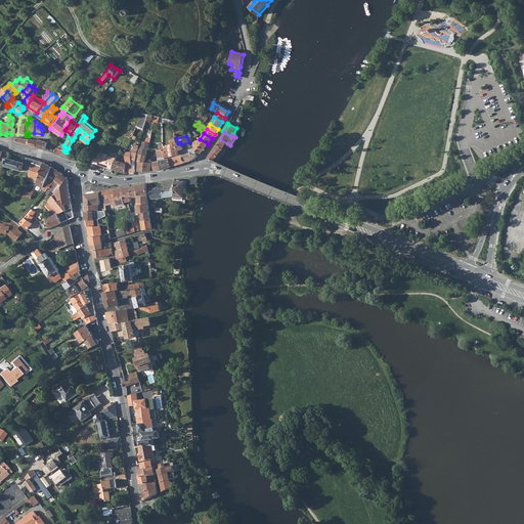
[(198,142),(197,140),(192,143),(193,146),(194,148),(199,155),(200,155),(202,153),(204,150),(208,144),(200,139),(199,139),(198,139),(199,141),(198,142)]
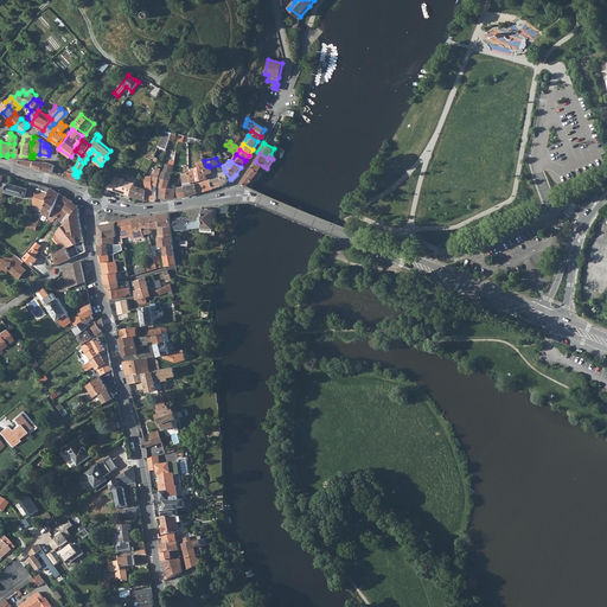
[(255,161),(251,166),(260,171),(263,166),(255,161)]
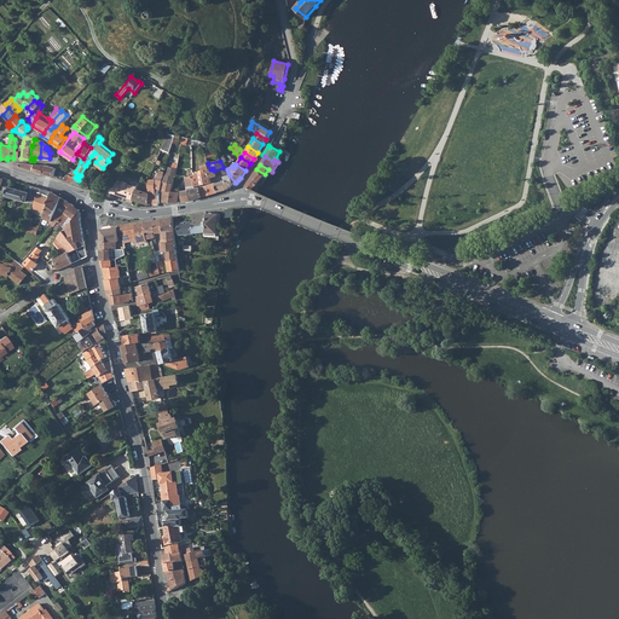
[(46,166),(44,174),(53,177),(56,169),(46,166)]
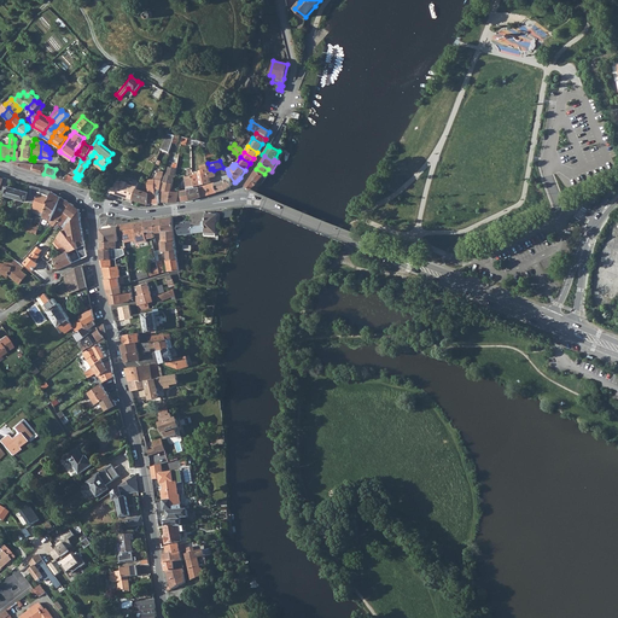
[(199,167),(202,172),(204,170),(204,173),(207,172),(209,179),(216,176),(214,170),(213,168),(210,169),(208,169),(207,165),(199,167)]
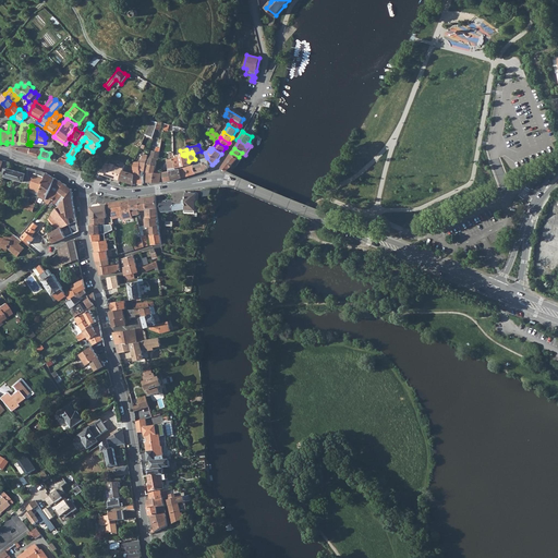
[(149,157),(147,165),(148,165),(156,166),(156,161),(157,159),(157,158),(158,158),(159,152),(153,150),(152,157),(149,157)]
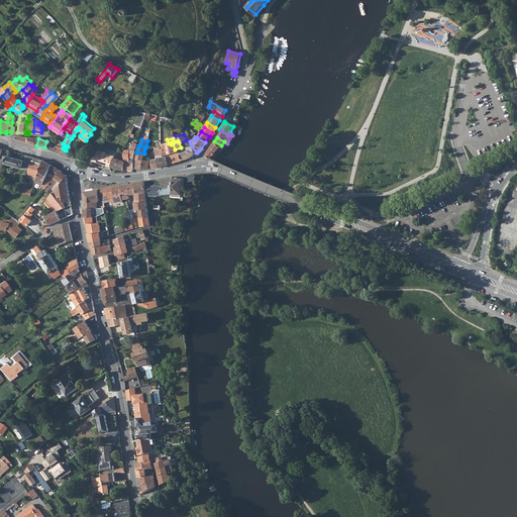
[(164,146),(161,147),(163,156),(163,158),(166,157),(177,153),(175,149),(173,143),(171,144),(167,145),(164,146)]
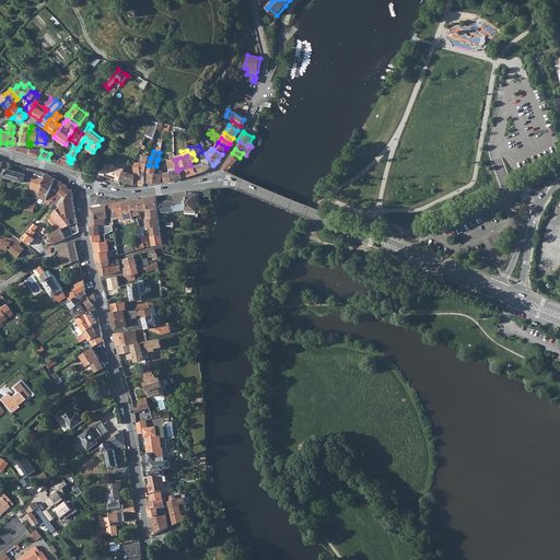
[(231,155),(222,168),(229,172),(238,159),(231,155)]
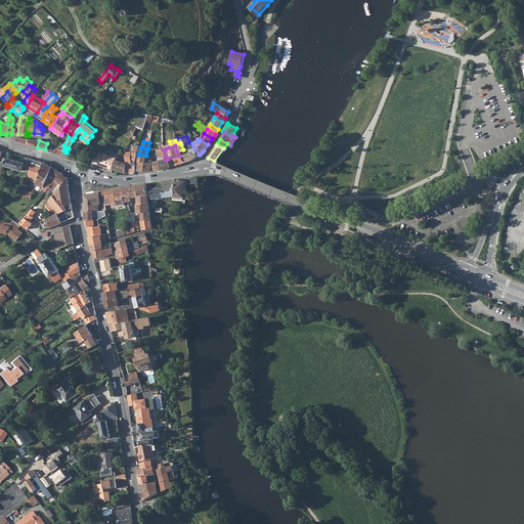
[(163,149),(155,149),(155,150),(156,150),(157,150),(160,159),(165,158),(163,149)]
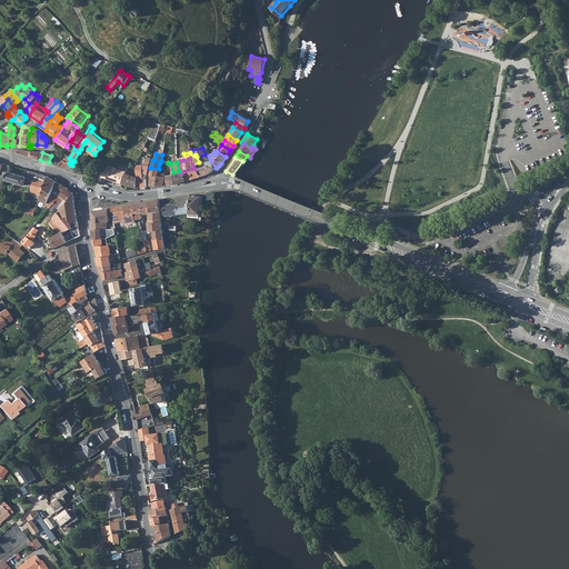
[(0,179),(7,181),(28,187),(32,188),(37,178),(37,175),(38,173),(29,171),(27,178),(8,172),(10,166),(2,163),(2,165),(0,163),(0,179)]
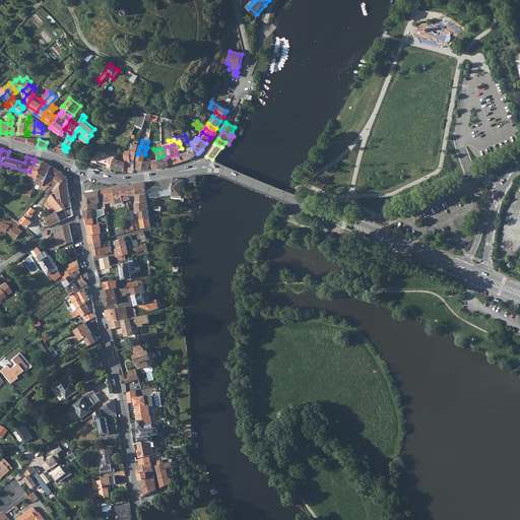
[(98,152),(93,160),(104,165),(108,167),(111,155),(99,151),(98,152)]
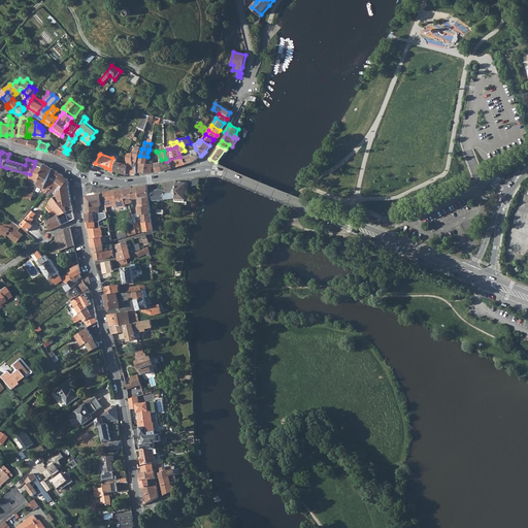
[(128,154),(126,155),(126,157),(127,162),(126,162),(127,164),(127,174),(136,173),(135,167),(135,166),(134,166),(133,162),(132,162),(132,160),(132,157),(132,154),(128,154)]
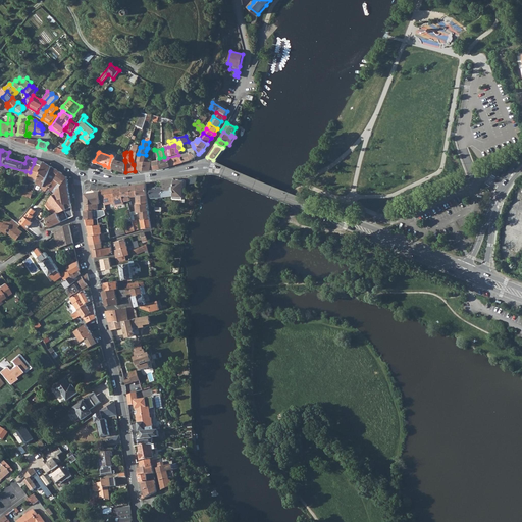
[(183,155),(181,155),(185,163),(192,161),(192,160),(196,157),(194,152),(183,155)]
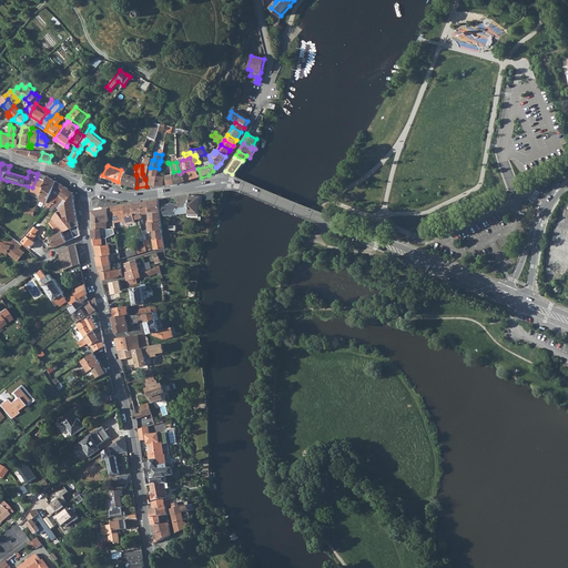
[(198,169),(190,171),(193,180),(201,178),(198,169)]
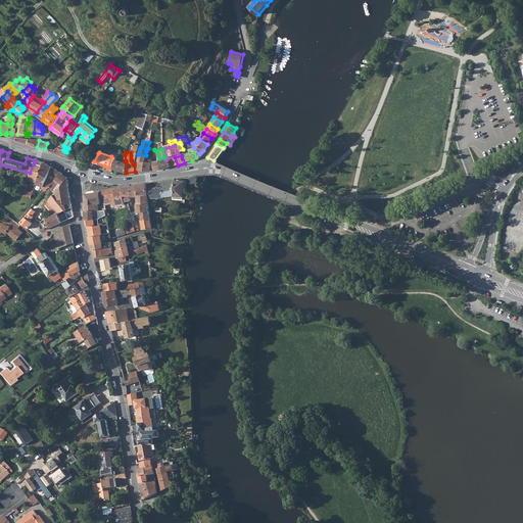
[(175,157),(169,159),(171,167),(178,165),(175,157)]
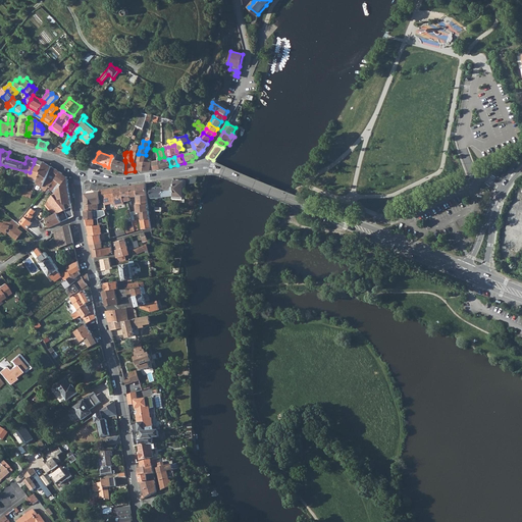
[(114,159),(112,168),(125,172),(125,162),(114,159)]
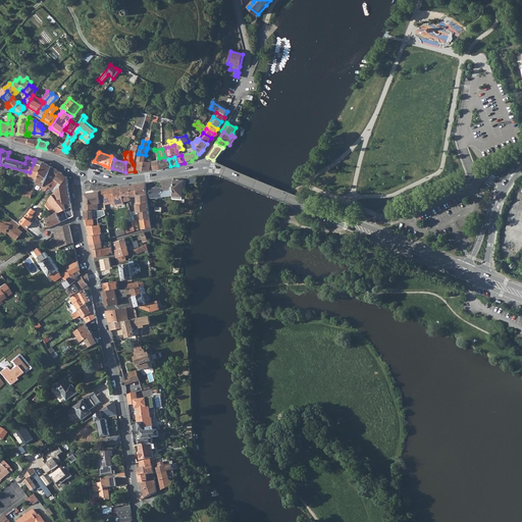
[(167,159),(159,161),(161,168),(170,166),(168,159),(167,159)]
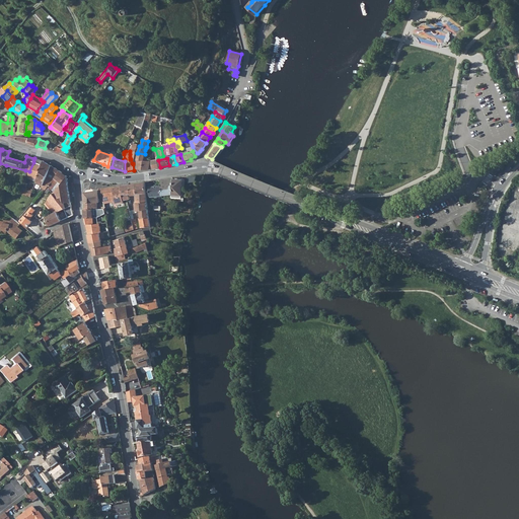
[(152,161),(154,169),(160,167),(158,160),(158,159),(153,160),(152,161)]
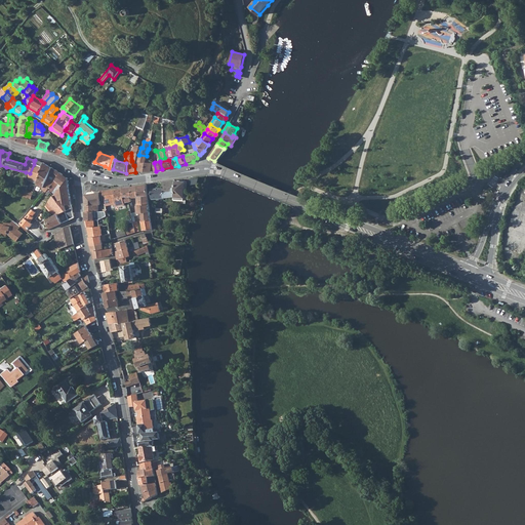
[(38,180),(36,185),(42,189),(42,190),(46,193),(48,191),(50,187),(50,186),(48,185),(48,186),(45,184),(49,174),(52,168),(44,163),(42,166),(40,171),(41,171),(38,180)]
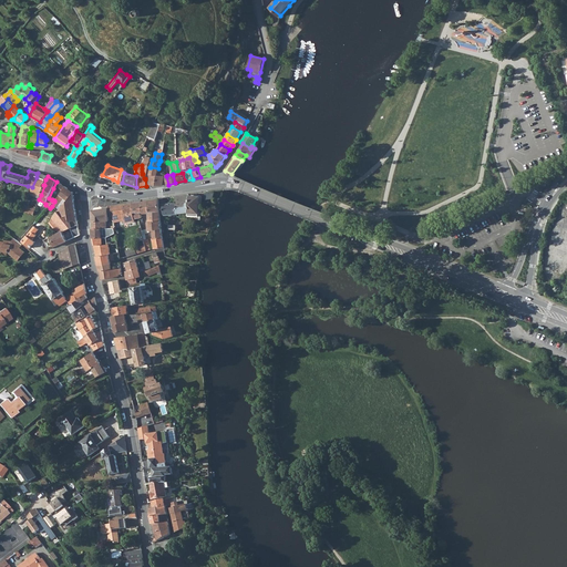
[(32,187),(30,192),(41,195),(44,185),(43,185),(45,179),(37,177),(32,187)]
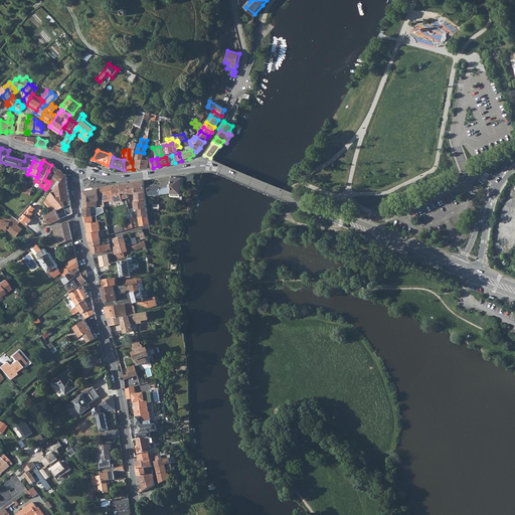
[(55,167),(51,173),(54,174),(55,175),(53,178),(57,181),(59,183),(66,175),(57,169),(55,167)]
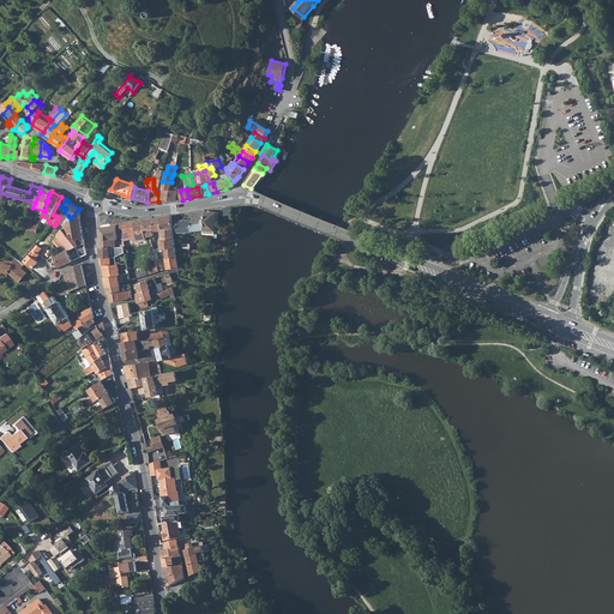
[(64,228),(52,244),(62,253),(68,250),(70,251),(76,248),(80,246),(78,241),(83,240),(82,230),(82,223),(79,209),(71,218),(68,216),(60,226),(64,228)]
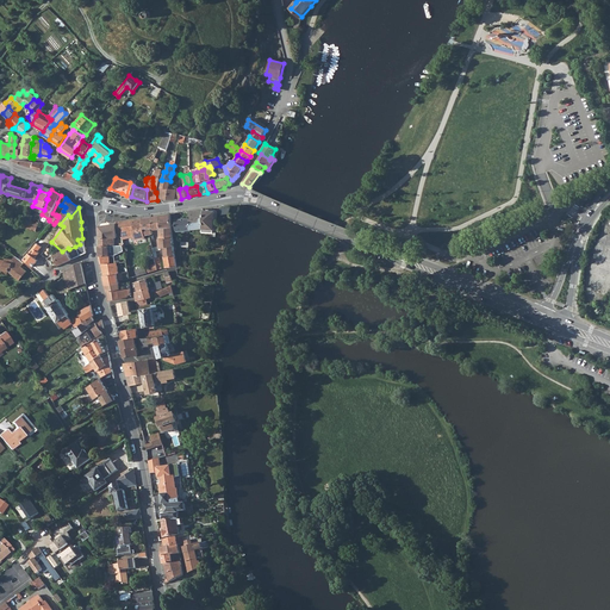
[(205,210),(190,212),(190,218),(191,228),(204,226),(205,211),(205,210)]
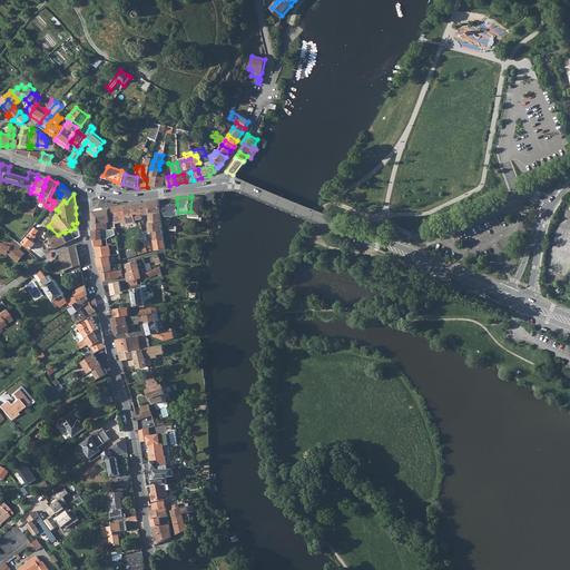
[(190,212),(190,216),(200,217),(202,198),(192,197),(190,212)]
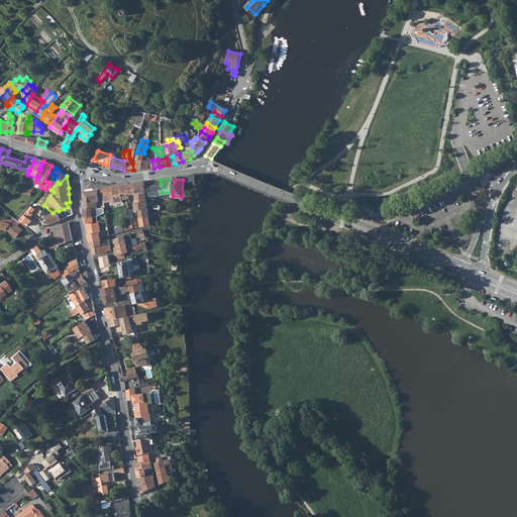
[(144,182),(121,185),(123,200),(126,199),(129,199),(129,196),(136,195),(137,200),(135,201),(137,209),(129,211),(130,214),(132,214),(136,212),(138,211),(147,209),(146,204),(144,182)]
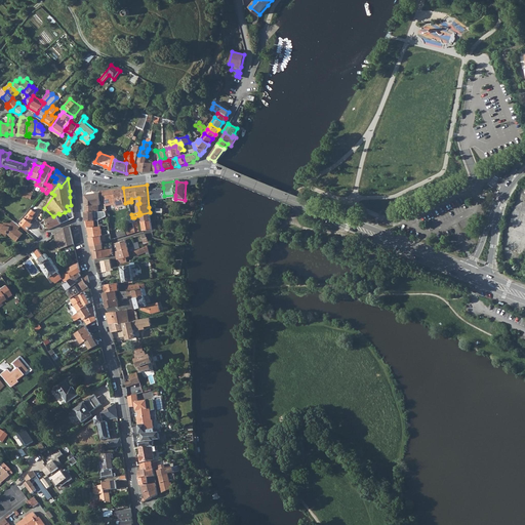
[(123,188),(99,191),(99,193),(101,200),(105,199),(105,201),(109,201),(110,205),(116,204),(116,207),(125,205),(125,203),(123,188)]
